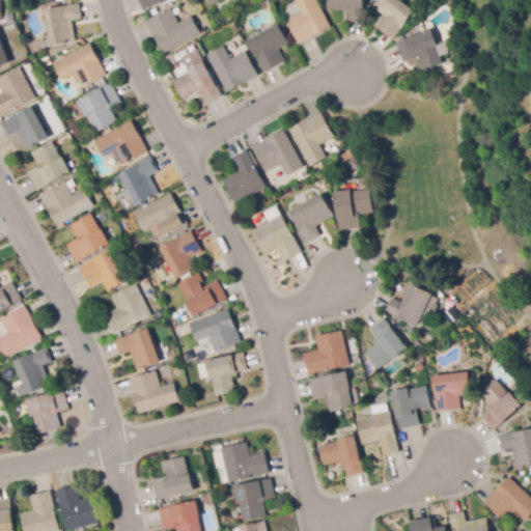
[(175,0),(144,10),(140,0),(175,0)]
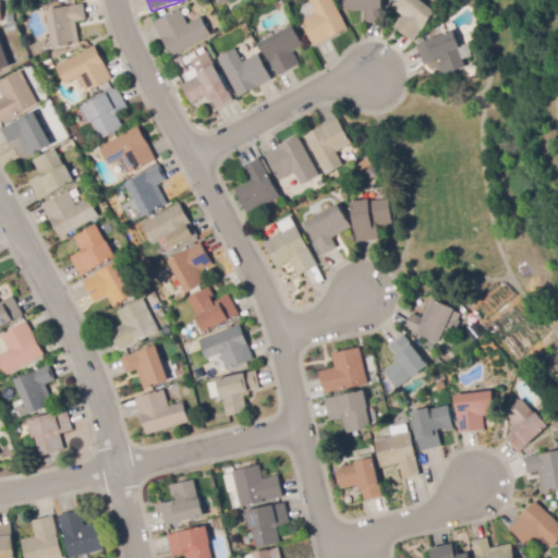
[(315,47),(301,21),(316,12),(310,0),(332,0),(348,29),(315,47)]
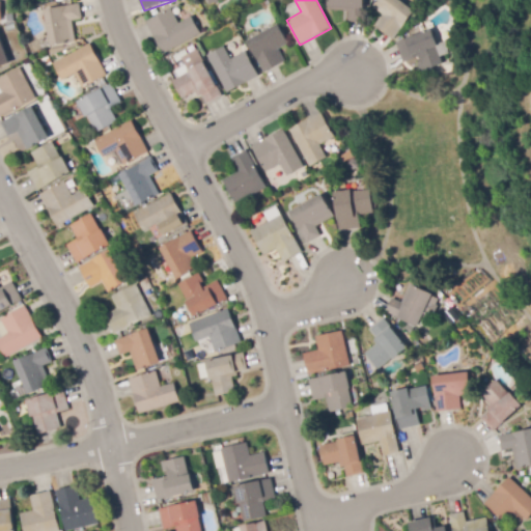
[(364,0),(363,23),(348,22),(350,11),(329,10),(329,0),(364,0)]
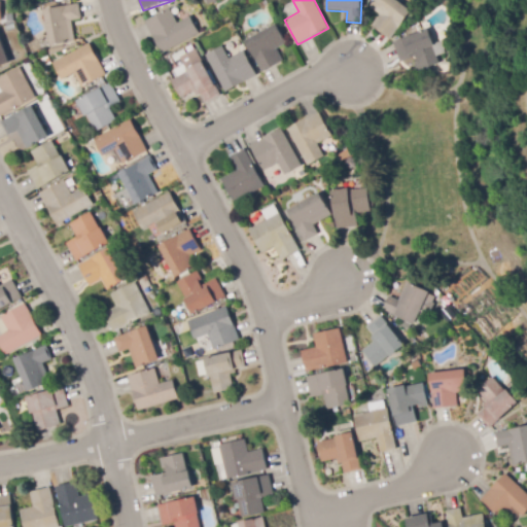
[(391,40),(372,25),(379,14),(370,7),(375,0),(396,0),(413,12),(391,40)]
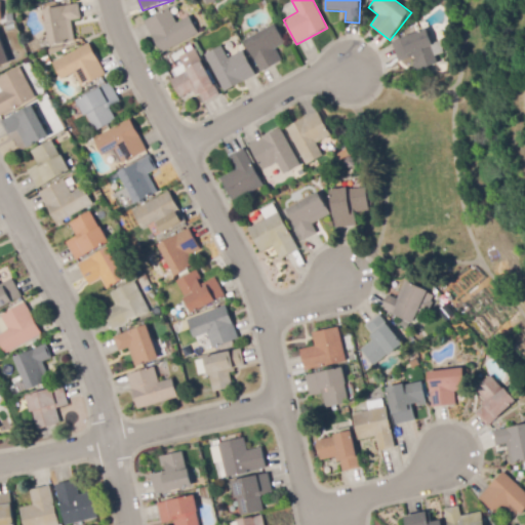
[(51,45),(44,10),(79,4),(82,18),(72,21),(76,41),(51,45)]
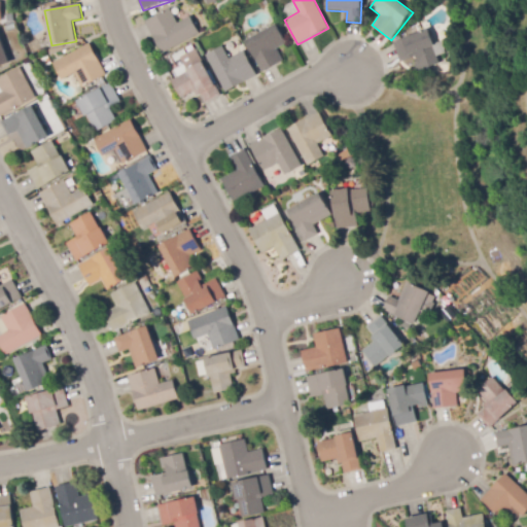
[(164,54),(146,22),(171,9),(178,24),(191,16),(200,33),(164,54)]
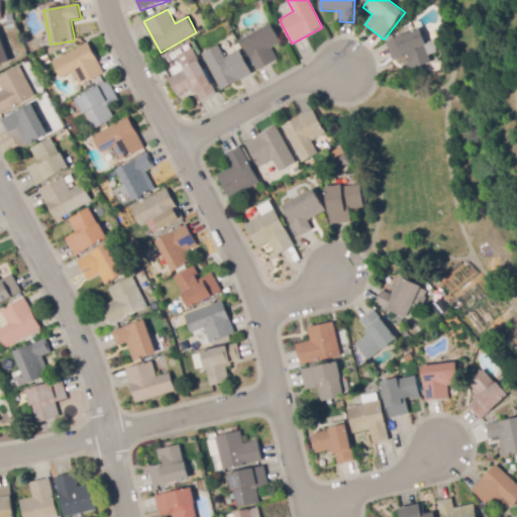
[(7,22),(6,14),(13,13),(14,21),(7,22)]
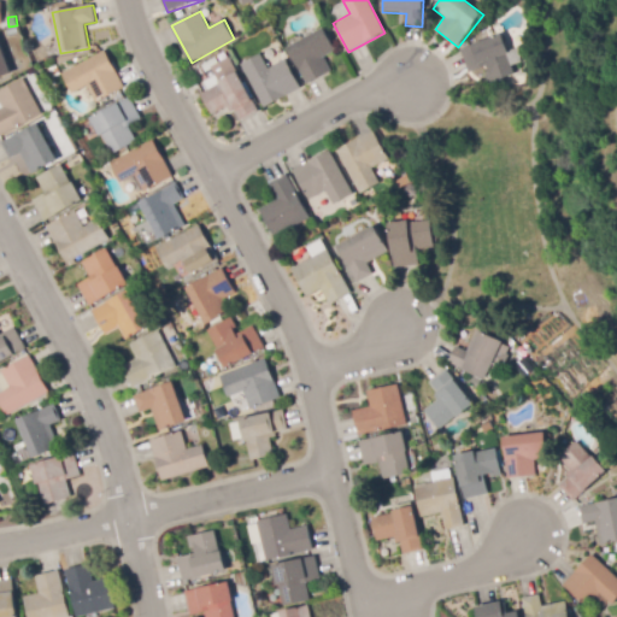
[(307,84),(288,48),(324,28),(338,51),(325,58),(333,71),(307,84)]
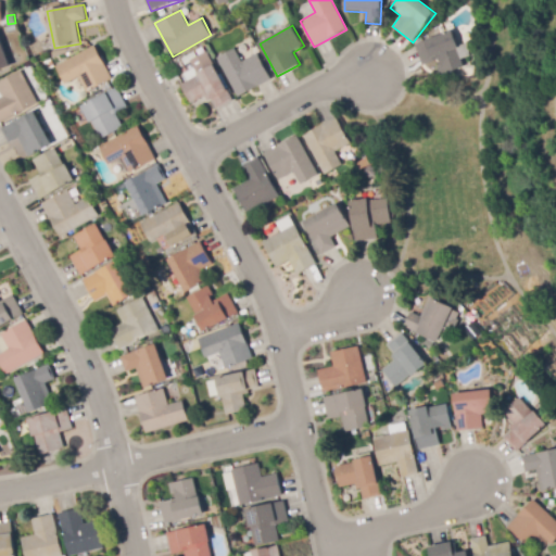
[(441,76),(437,65),(441,64),(440,60),(422,66),(415,46),(453,30),(459,48),(457,49),(464,67),(441,76)]
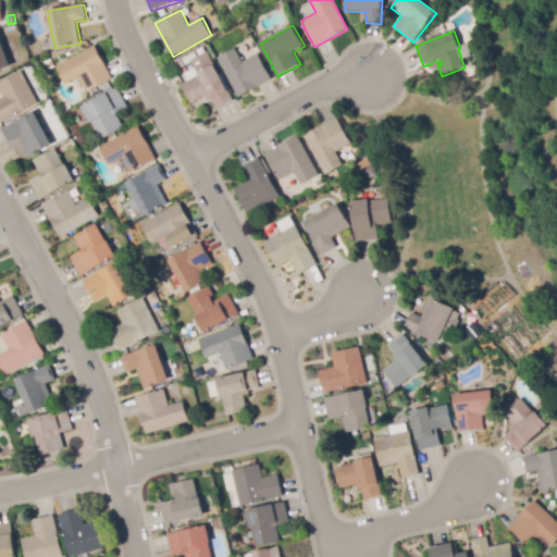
[(0,71),(0,36),(12,66),(0,71)]
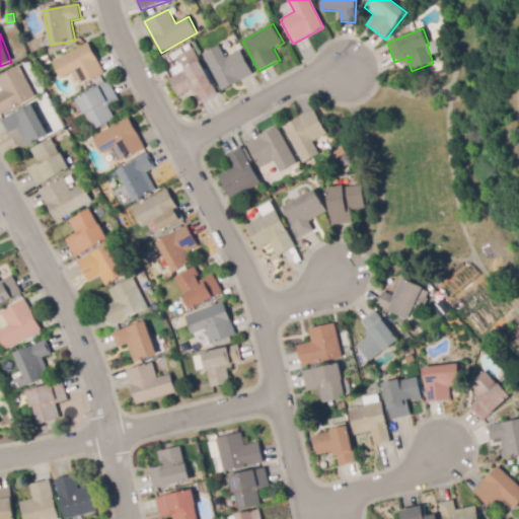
[(81,87),(74,73),(62,79),(53,62),(89,43),(105,74),(81,87)]
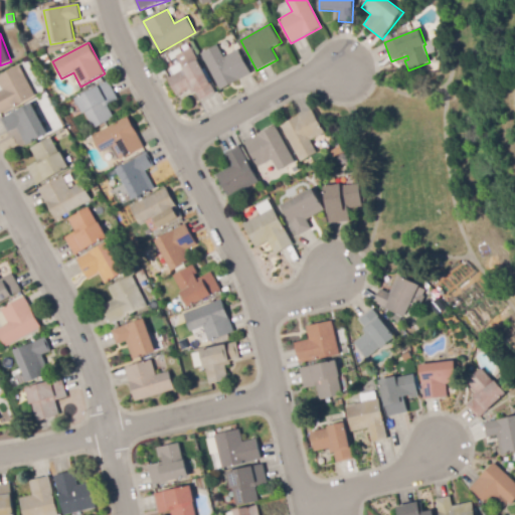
[(179,56),(175,50),(187,44),(191,50),(179,56)]
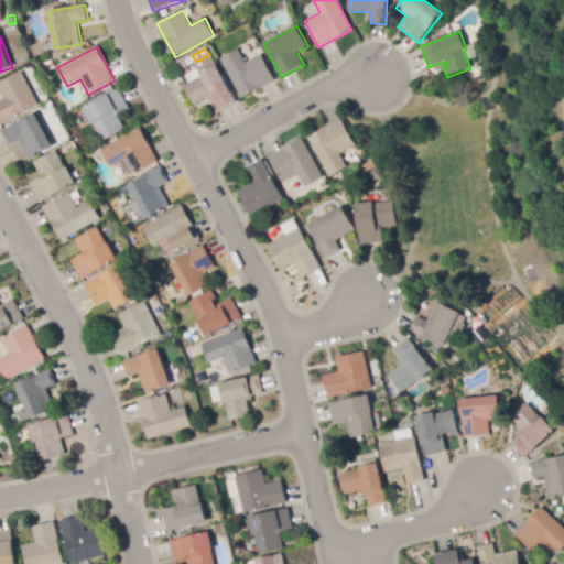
[(242,99),(220,60),(239,50),(247,63),(262,54),(277,80),(242,99)]
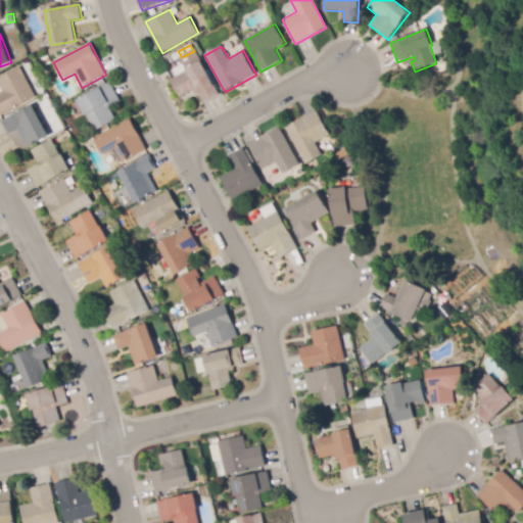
[(44,64),(42,58),(48,55),(51,61),(44,64)]
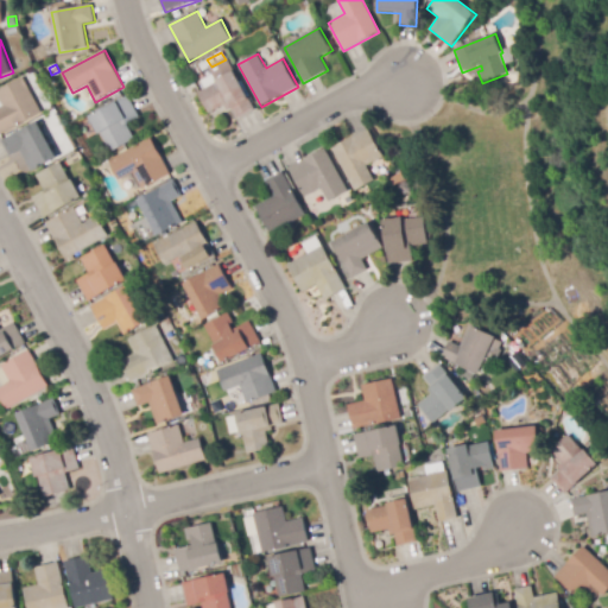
[(238,119),(232,108),(228,111),(225,106),(210,113),(198,93),(235,73),(255,109),(238,119)]
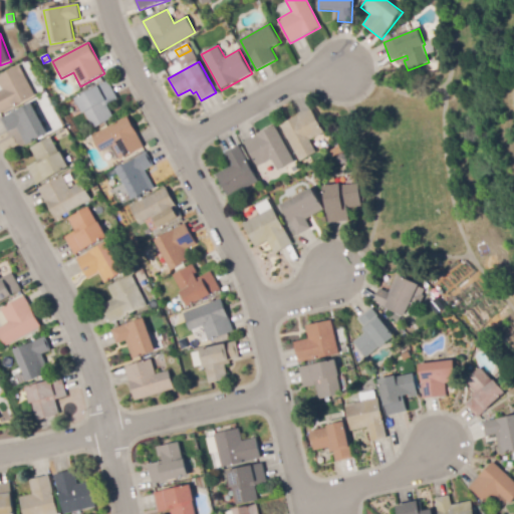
[(0,114),(0,91),(3,90),(0,84),(0,76),(20,66),(35,95),(0,114)]
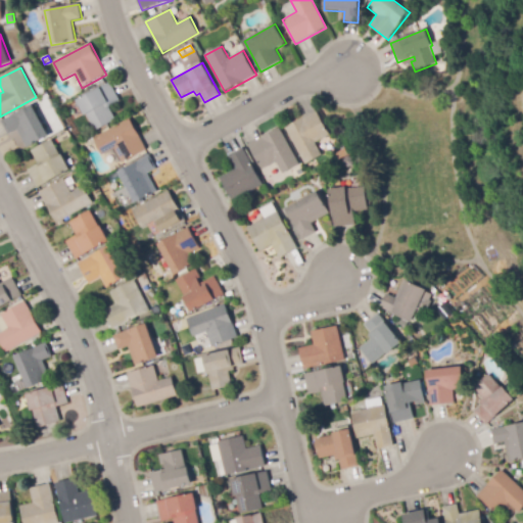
[(95,132),(78,100),(110,82),(121,101),(109,107),(116,120),(95,132)]
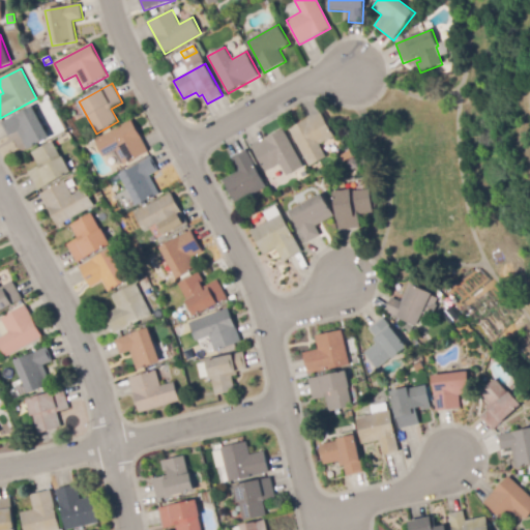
[(27,149),(19,131),(8,137),(1,123),(35,107),(50,138),(27,149)]
